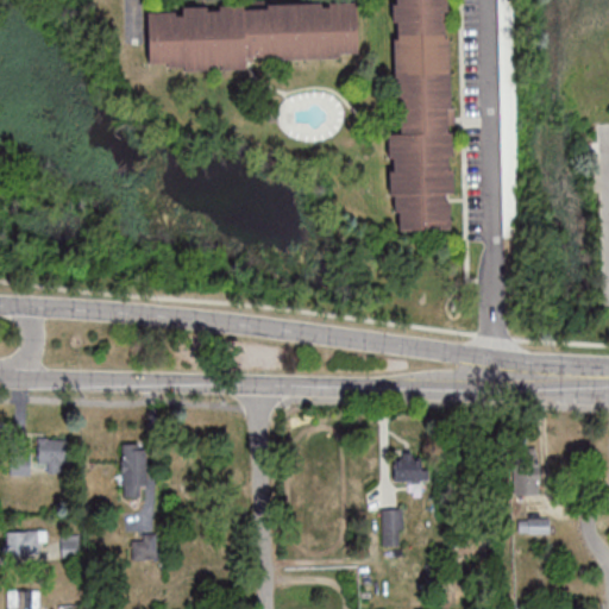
[(391,0),(446,0),(451,228),(397,227),(391,0)]
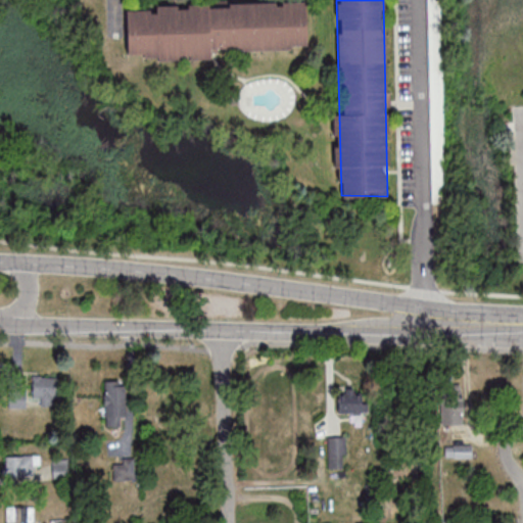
[(128,8),(306,2),(310,48),(130,55),(128,8)]
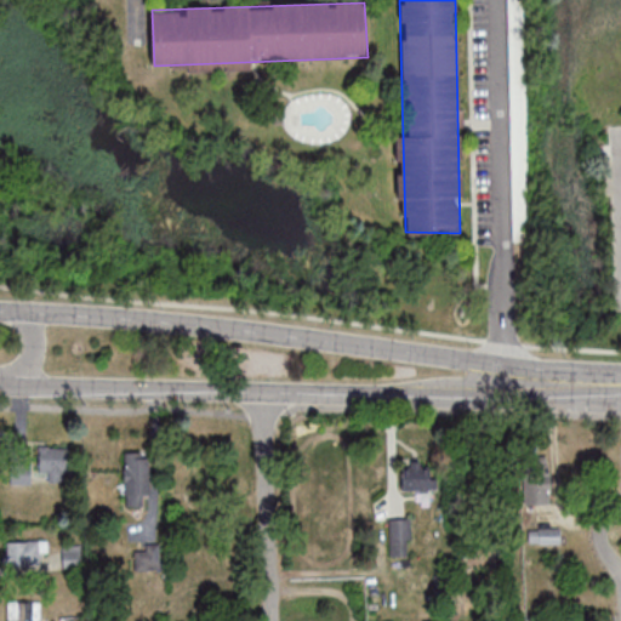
[(74,448),(39,448),(39,472),(50,472),(50,482),(74,482),(74,448)]
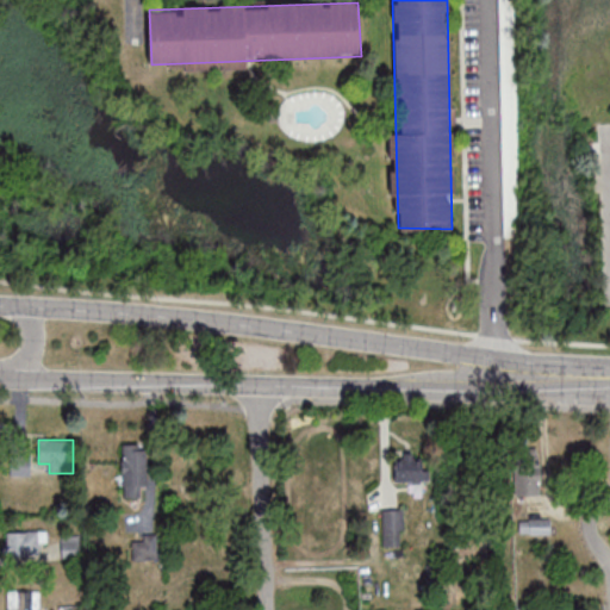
[(123,497),(145,497),(145,444),(123,444),(123,497)]
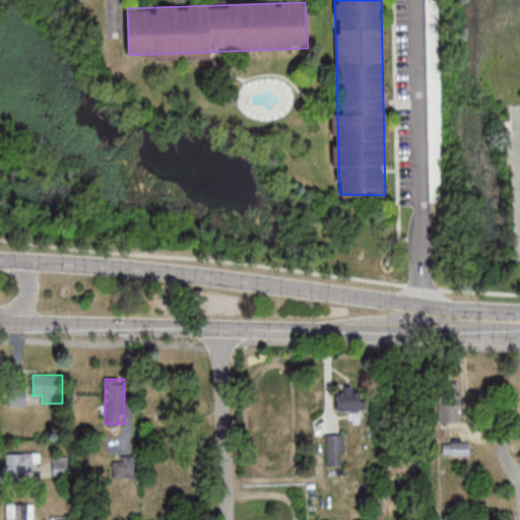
[(439,423),(461,423),(461,382),(439,382),(439,423)]
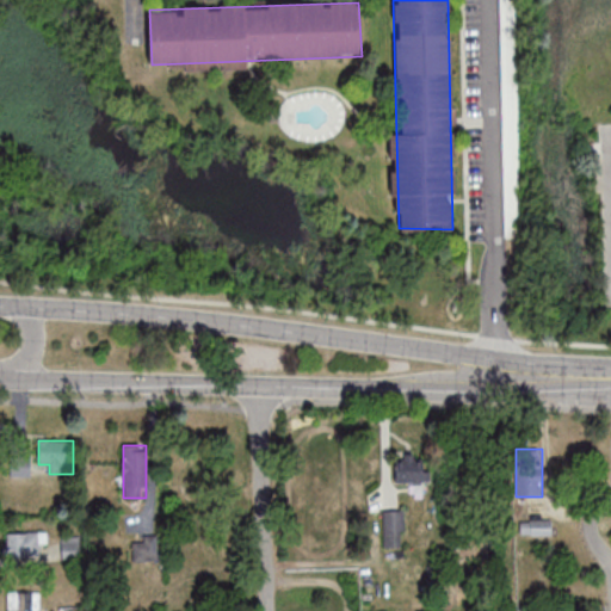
[(426,455),(394,455),(394,482),(426,482),(426,455)]
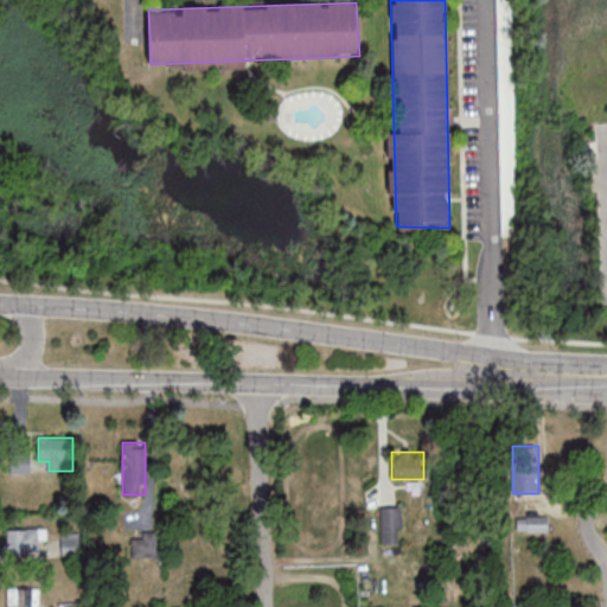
[(402,544),(402,506),(381,506),(381,544),(402,544)]
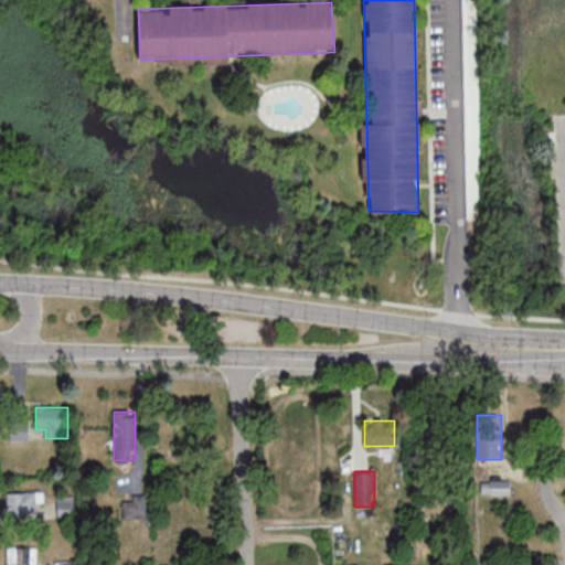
[(481,494),(510,494),(510,480),(481,480),(481,494)]
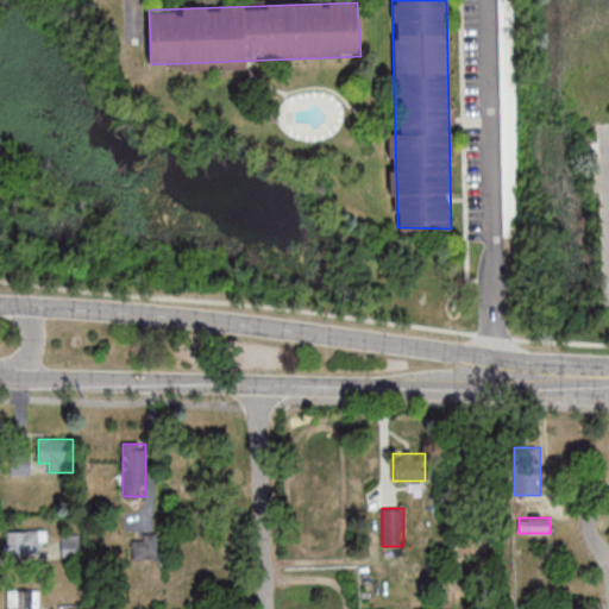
[(43,532),(4,532),(4,557),(43,557),(43,532)]
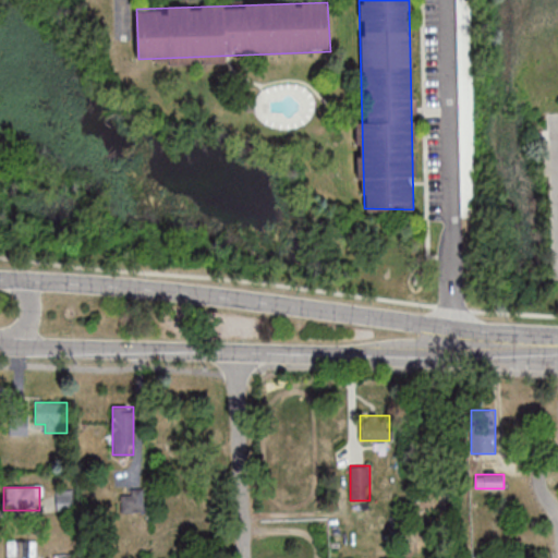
[(145,512),(145,489),(121,489),(121,512),(145,512)]
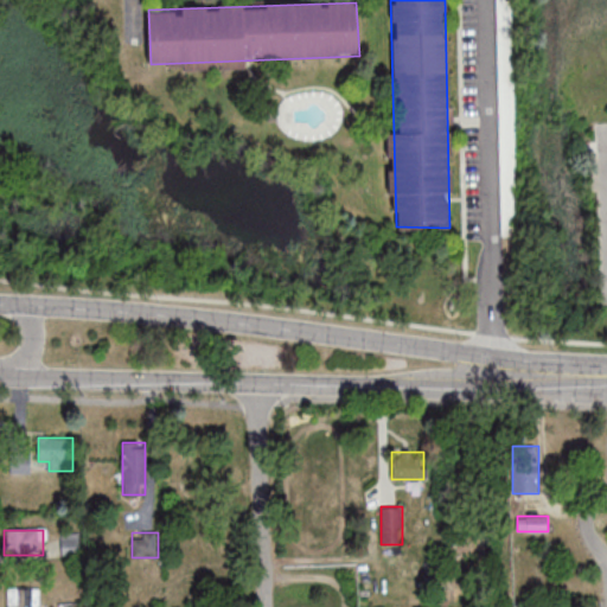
[(80,534),(61,534),(61,555),(80,555),(80,534)]
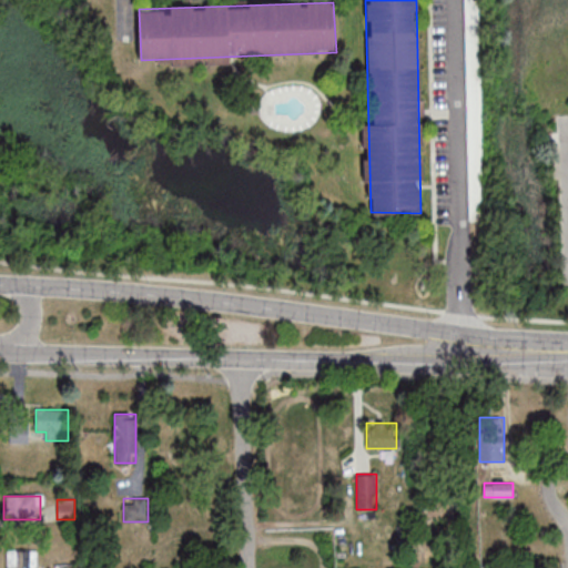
[(7,550),(7,567),(32,567),(33,550),(7,550)]
